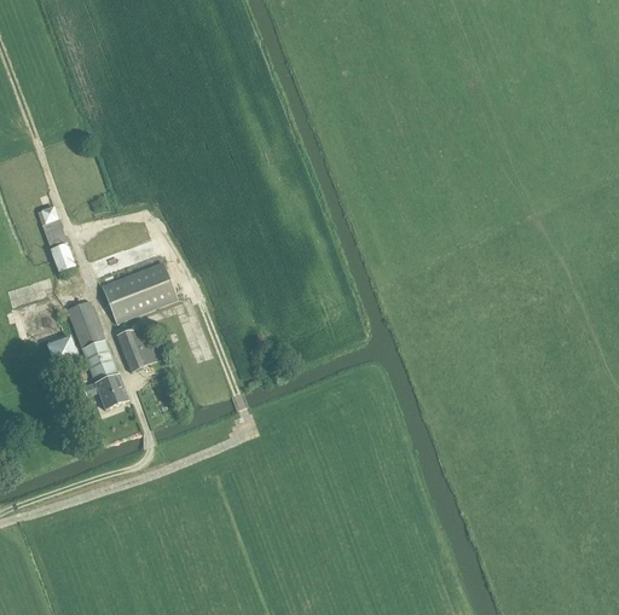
[(39,212),(42,224),(59,218),(55,206),(39,212)]
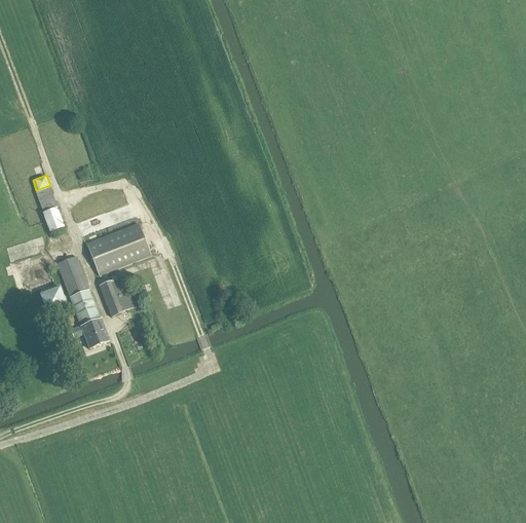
[(49,231),(64,226),(58,206),(42,211),(49,231)]
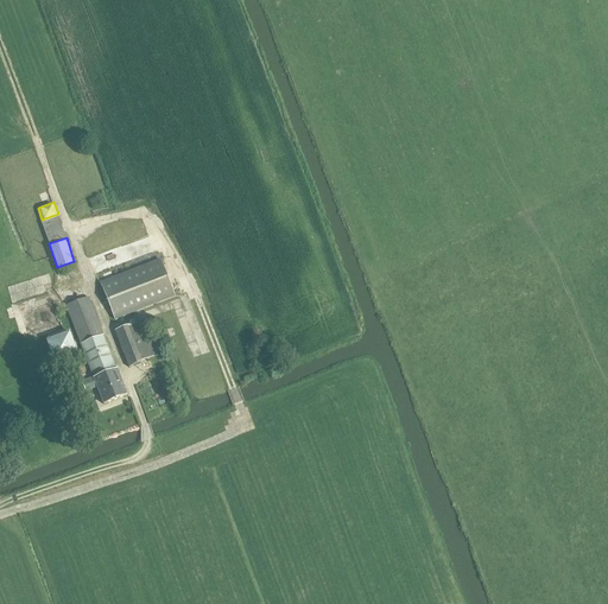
[(115,318),(175,294),(160,256),(100,280),(115,318)]
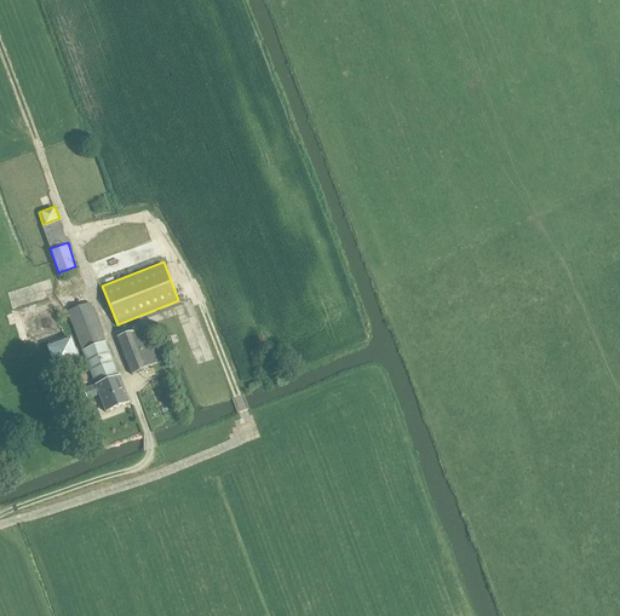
[(128,401),(91,299),(67,309),(95,383),(84,386),(87,397),(98,393),(104,410),(128,401)]
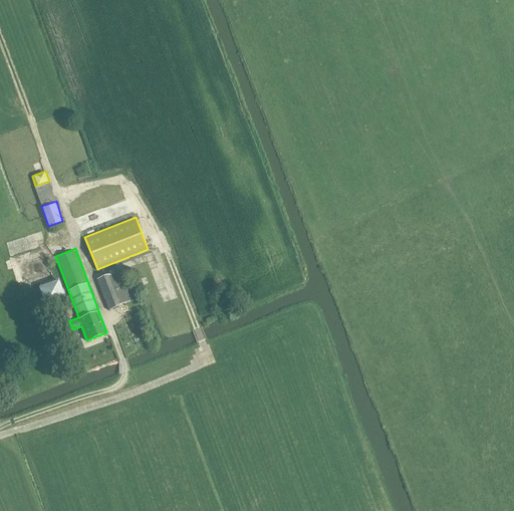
[(129,293),(120,269),(97,277),(109,308),(122,304),(121,302),(139,295),(137,290),(129,293)]
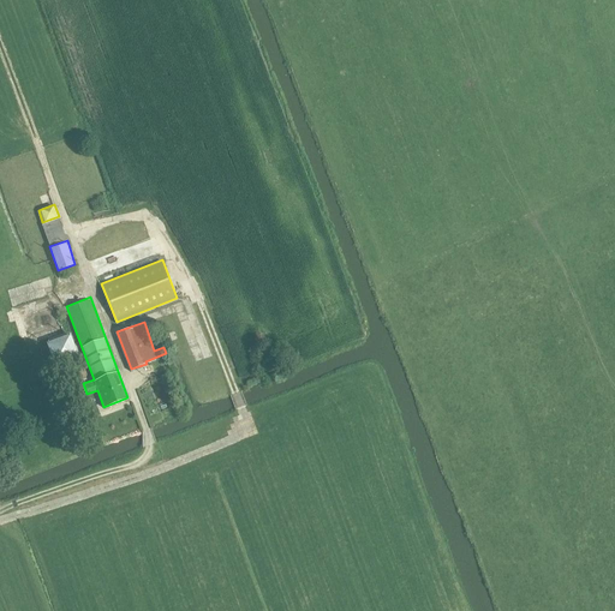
[(55,365),(79,357),(70,333),(47,341),(55,365)]
